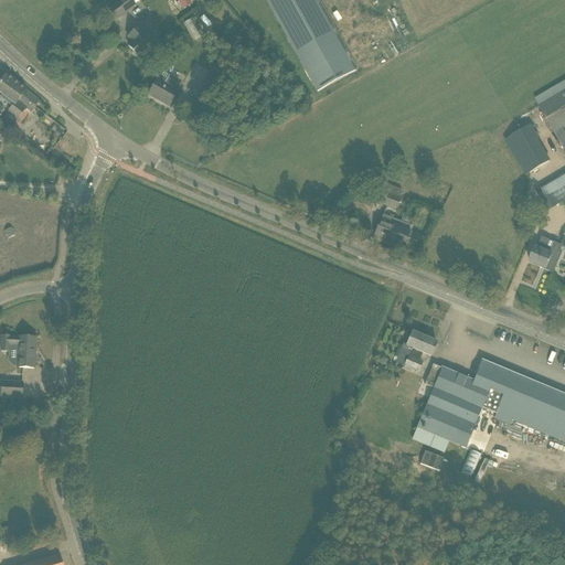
[(109,9),(110,11),(117,21),(136,7),(130,0),(119,0),(120,1),(109,9)]
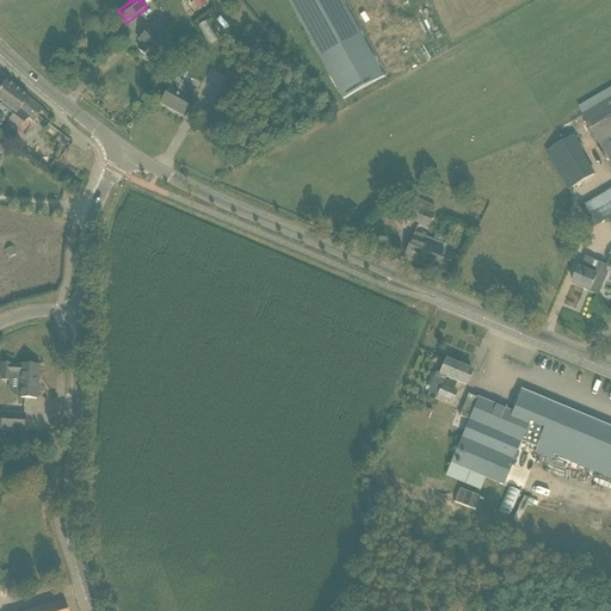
[(203,0),(190,0),(198,11),(207,6),(203,0)]
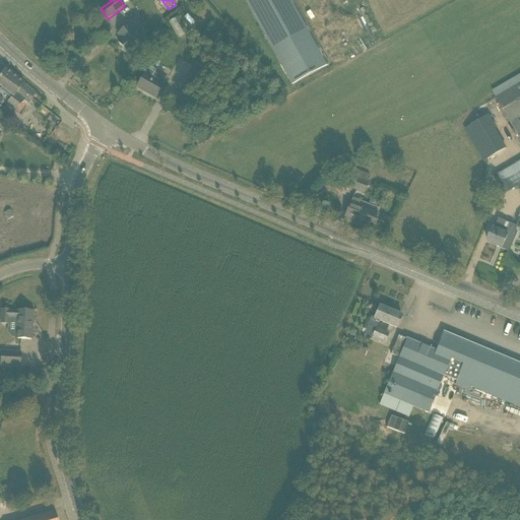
[(244,0),(289,82),(291,85),(329,65),(293,0),(244,0)]
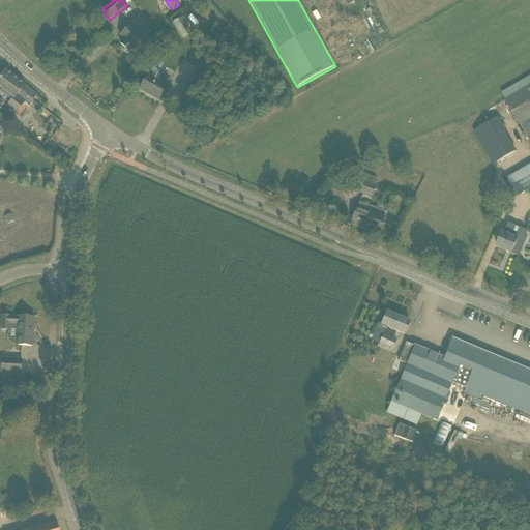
[(129,17),(140,10),(136,6),(126,12),(129,17)]
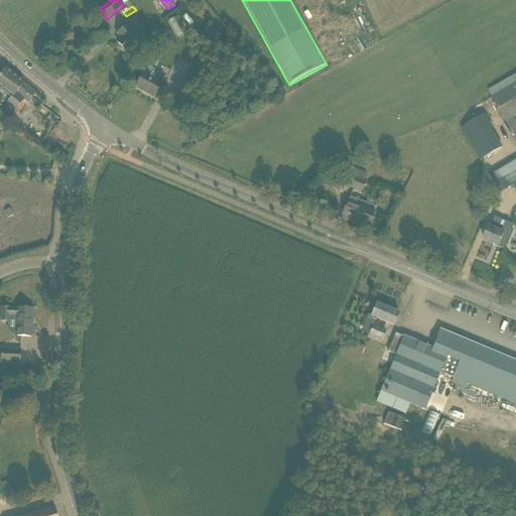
[(175,18),(169,21),(176,37),(182,34),(175,18)]
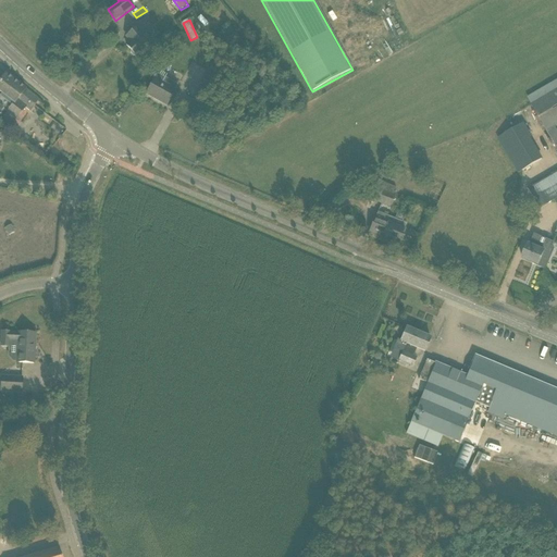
[(131,41),(126,45),(131,51),(131,53),(133,57),(135,56),(136,58),(145,50),(152,45),(143,33),(138,26),(126,36),(131,41)]
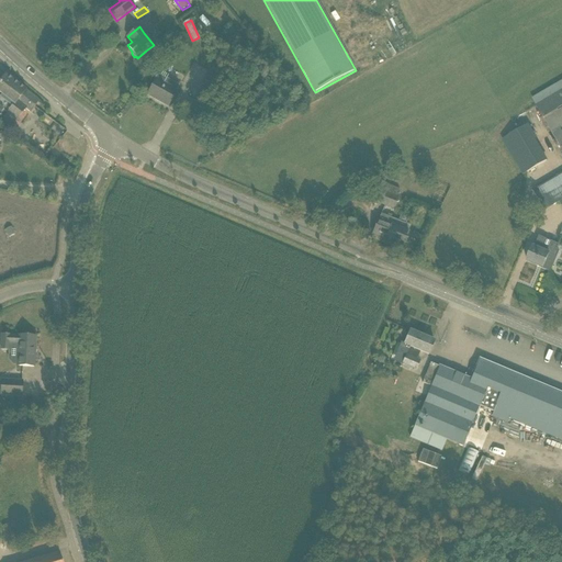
[(210,69),(200,86),(202,88),(198,97),(208,102),(212,93),(214,94),(224,77),(210,69)]
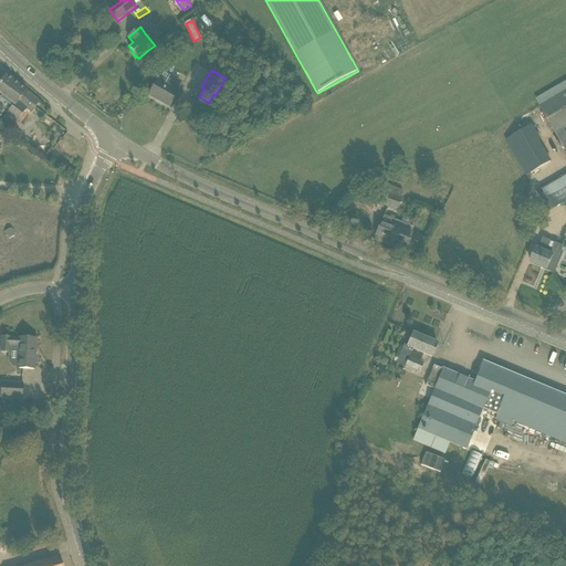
[(0,116),(1,116),(4,118),(7,115),(16,123),(25,109),(30,114),(39,102),(27,91),(25,92),(6,75),(0,71),(0,116)]
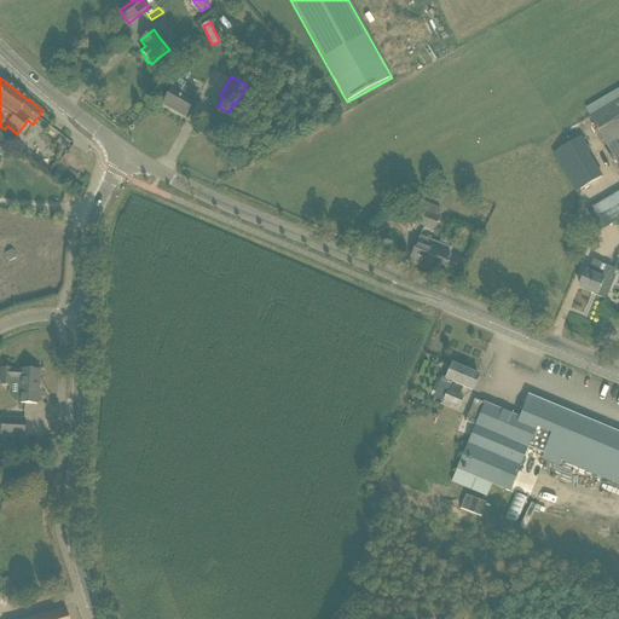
[(169,94),(163,104),(178,113),(178,114),(185,117),(189,110),(195,102),(194,100),(197,94),(184,87),(185,84),(175,77),(169,88),(172,90),(169,94)]
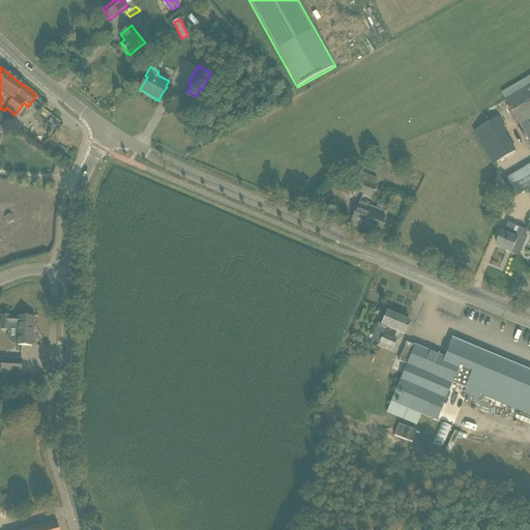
[(529,126),(527,121),(529,118),(529,85),(504,100),(529,143),(529,163),(502,180),(512,198),(529,187),(529,126)]
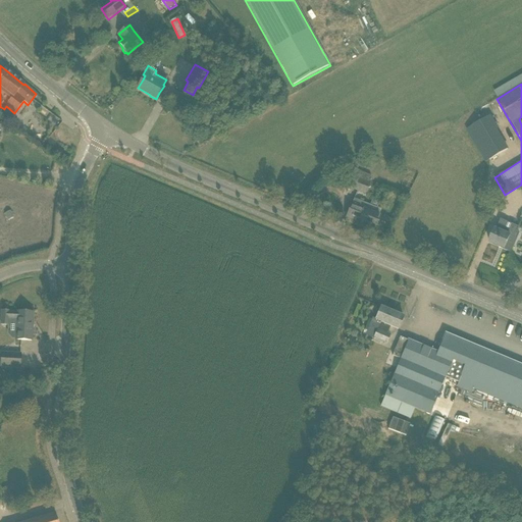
[(11,117),(7,122),(12,125),(16,119),(12,116),(11,117)]
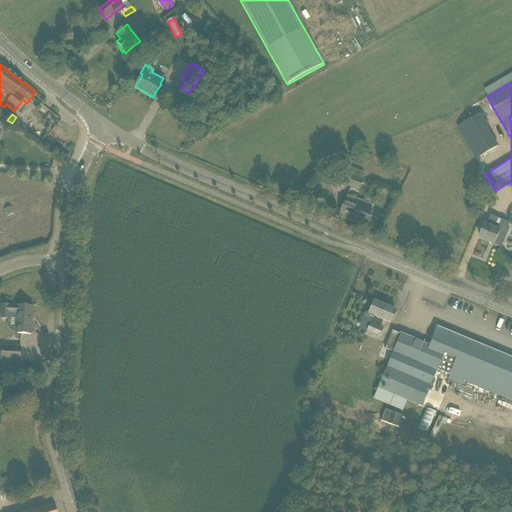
[(497,146),(479,115),(458,127),(476,158),(497,146)]
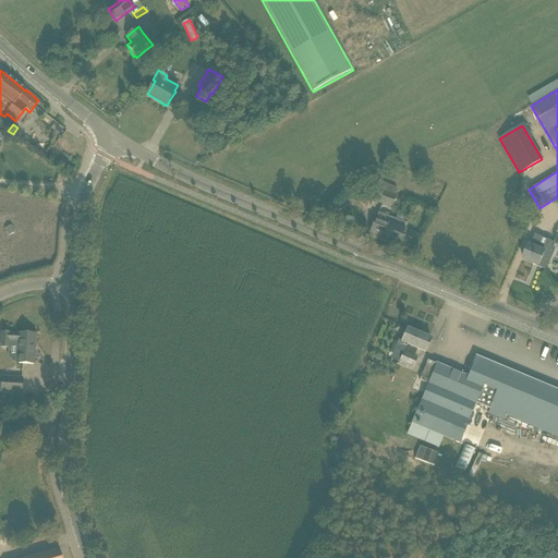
[(383,183),(379,190),(375,202),(390,208),(396,196),(393,195),(397,189),(383,183)]
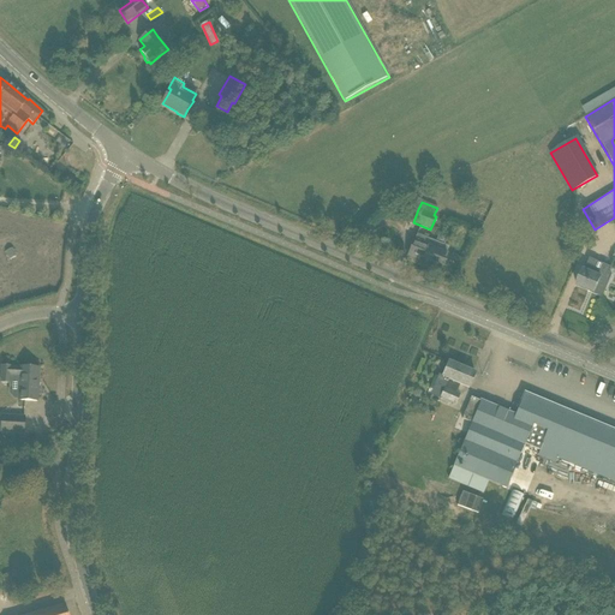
[(442,270),(447,260),(448,256),(441,252),(443,246),(417,236),(415,243),(408,255),(415,258),(416,256),(422,258),(421,261),(442,270)]
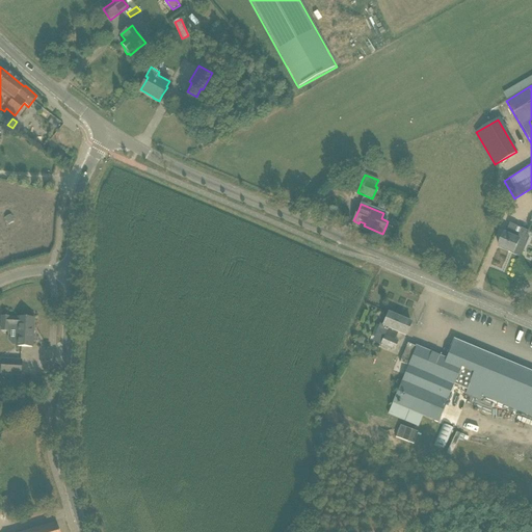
[(14,222),(11,215),(4,218),(7,225),(14,222)]
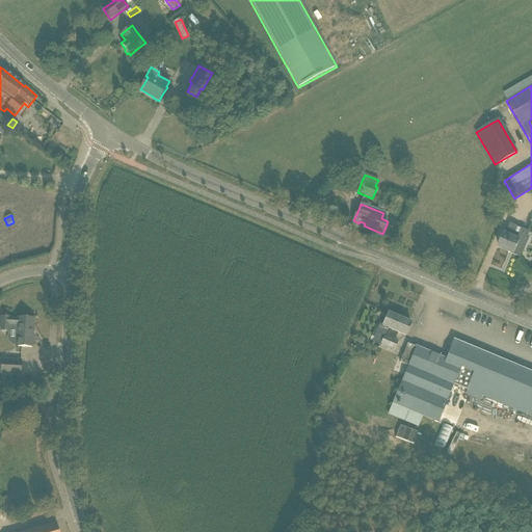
[(505,234),(499,247),(521,257),(528,238),(527,237),(529,232),(510,223),(506,234),(505,234)]
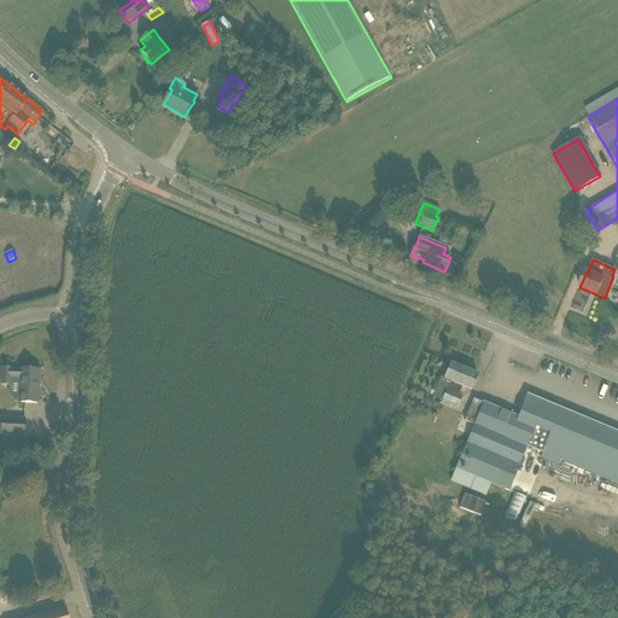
[(450,365),(444,380),(443,383),(449,385),(443,402),(459,407),(462,397),(459,396),(462,386),(472,390),(478,375),(477,374),(476,372),(471,369),(468,371),(450,365)]
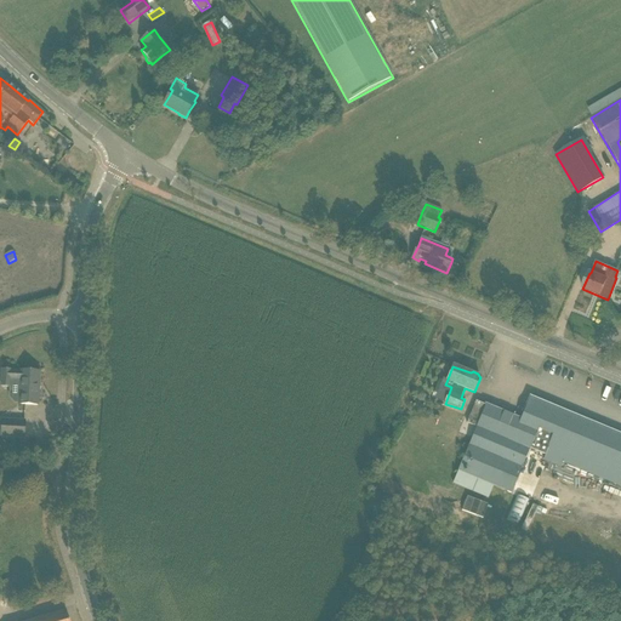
[(18,382),(17,404),(38,405),(38,404),(36,404),(38,382),(39,382),(39,372),(1,370),(1,387),(11,387),(11,382),(18,382)]
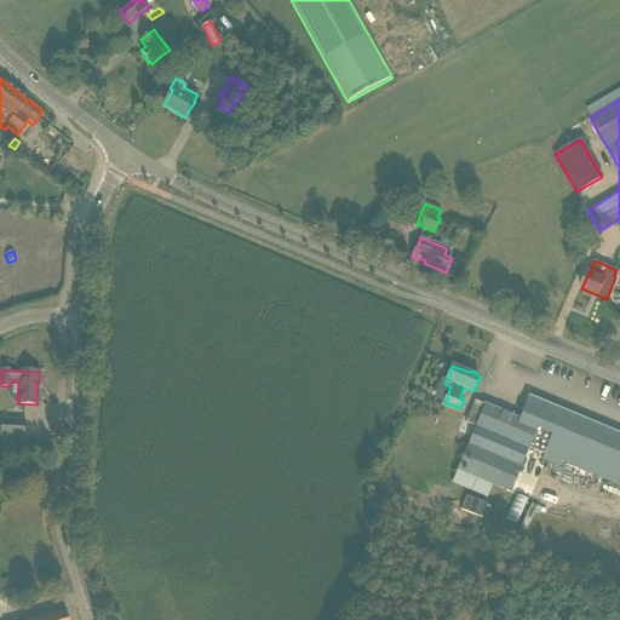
[(529,448),(619,484),(619,435),(581,419),(529,397),(520,420),(484,405),(484,406),(475,402),(465,423),(476,428),(458,470),(511,493),(529,448)]
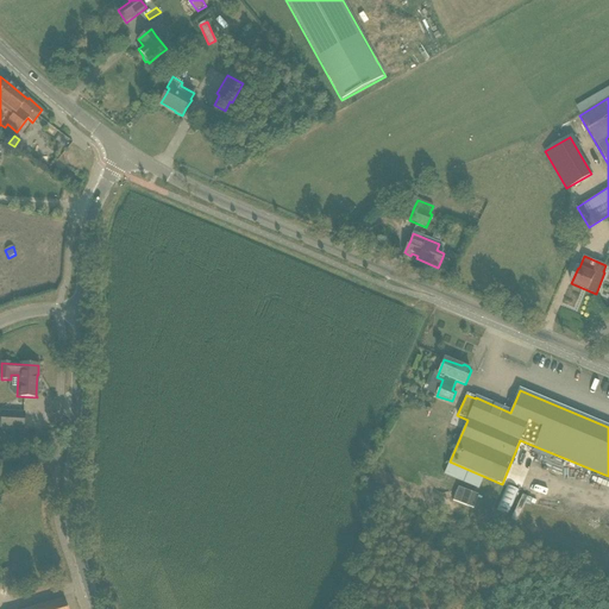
[(24,414),(1,413),(1,427),(23,428),(24,414)]
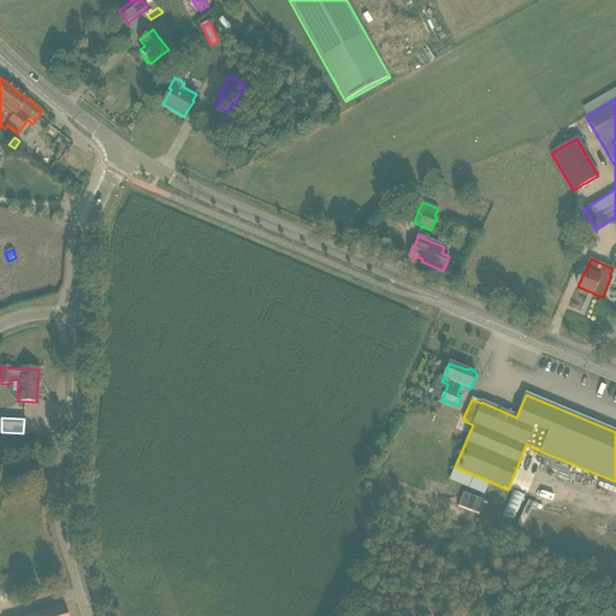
[(458,508),(481,514),(486,498),(462,492),(458,508)]
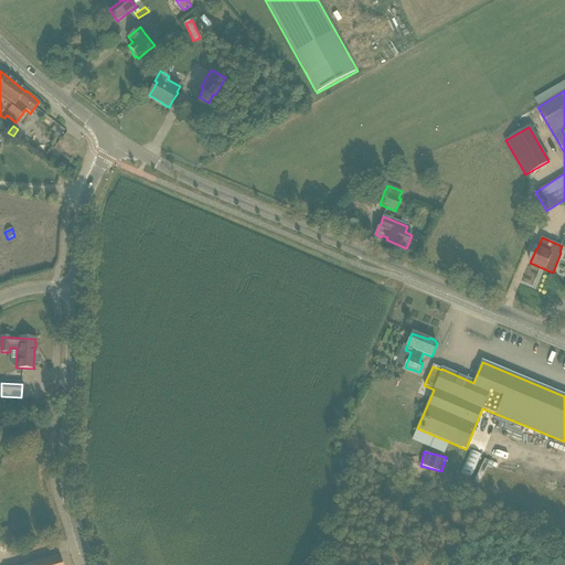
[(471,477),(480,456),(470,451),(461,472),(471,477)]
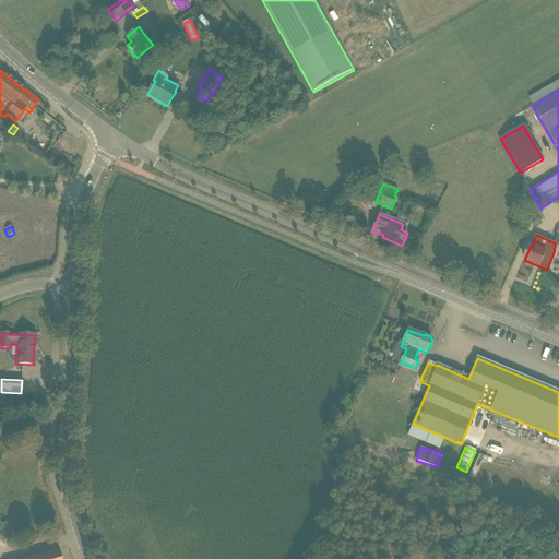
[(12,533),(8,522),(1,524),(4,535),(12,533)]
